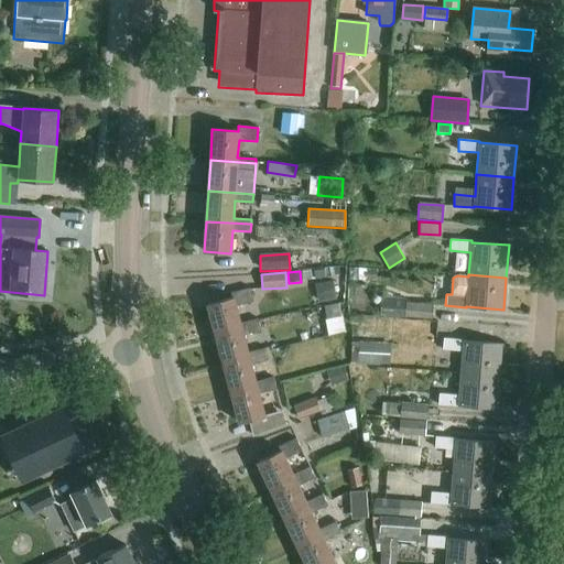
[(333,281),(315,284),(317,303),(336,300),(333,281)]
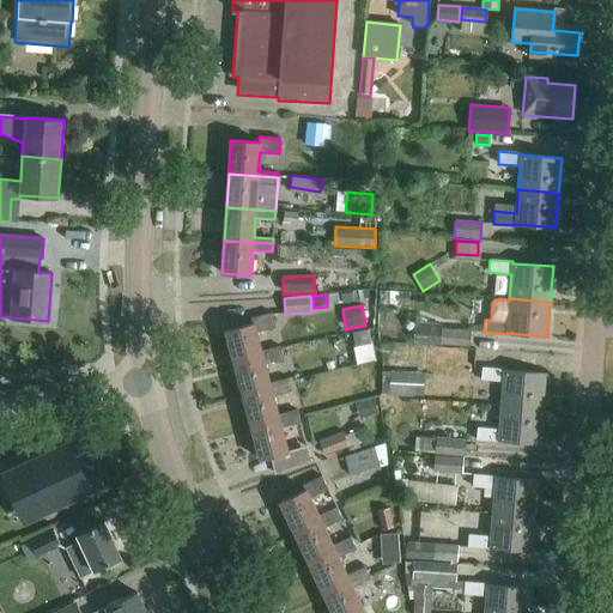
[(262,357),(261,352),(256,333),(275,327),(272,313),(252,319),(253,323),(225,331),(235,364),(262,357)]
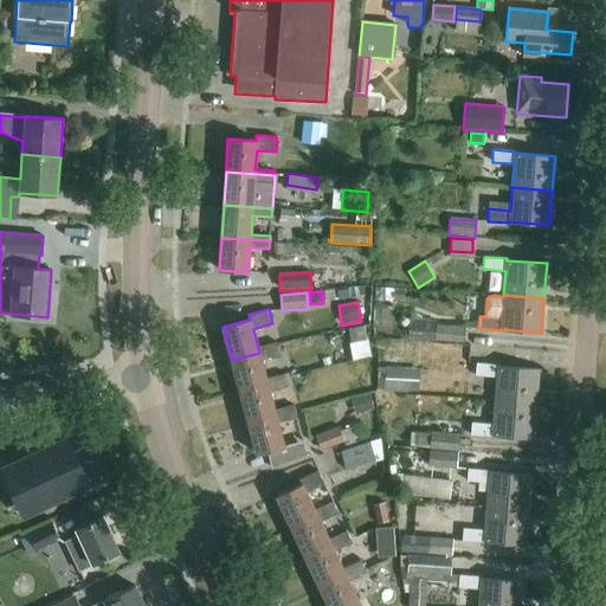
[(408,339),(464,342),(465,328),(436,326),(436,321),(410,318),(408,339)]
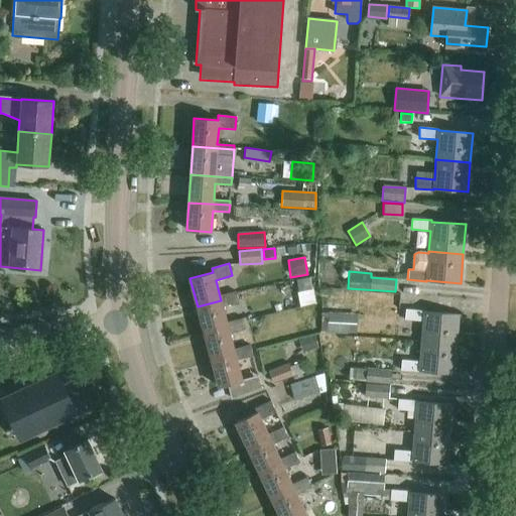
[(300,303),(315,301),(313,285),(297,287),(300,303)]
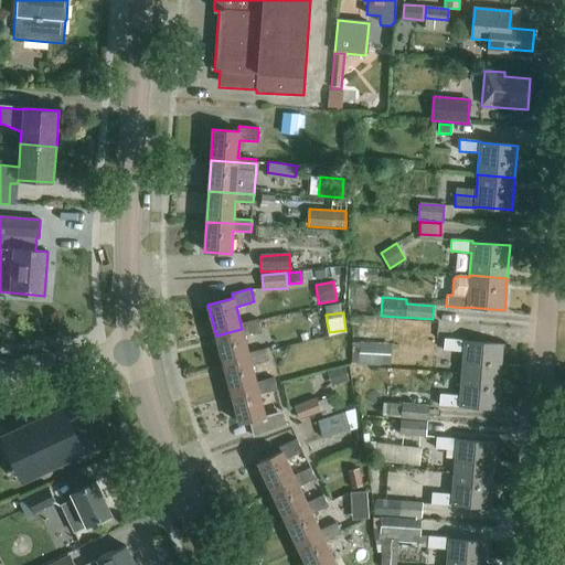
[(242,329),(216,336),(224,365),(249,359),(248,353),(244,336),(262,331),(258,319),(241,324),(242,329)]
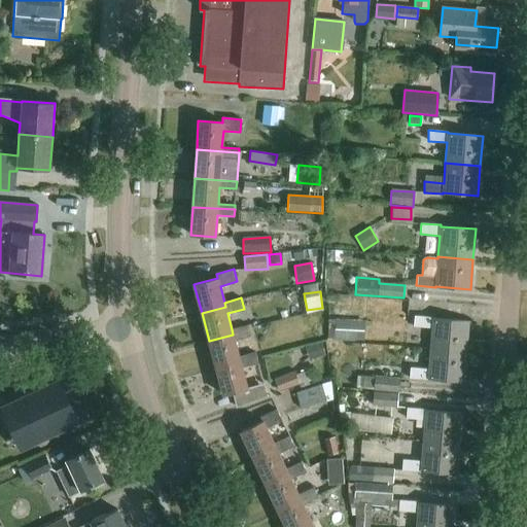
[(430,348),(465,351),(467,321),(433,318),(433,317),(414,315),(413,326),(432,327),(430,348)]
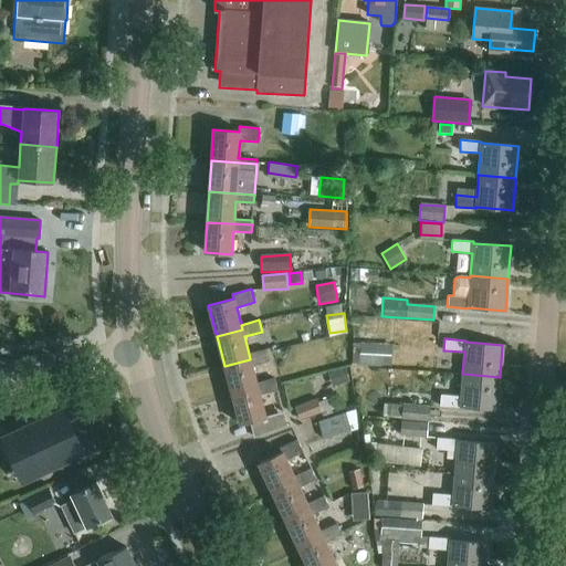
[(381,367),(381,345),(353,344),(352,366),(381,367)]
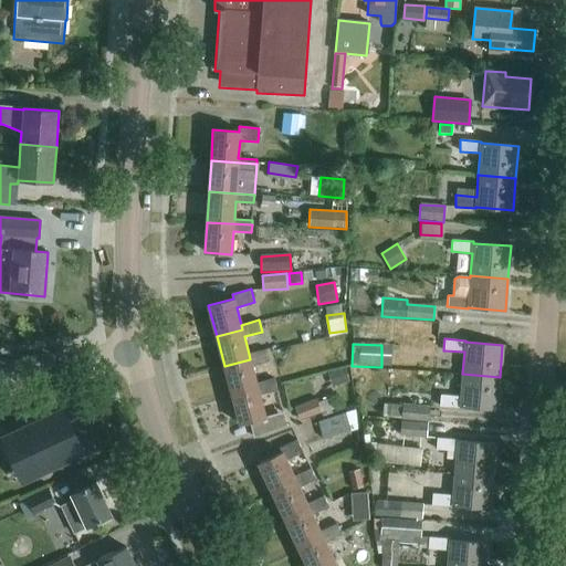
[(250,359),(224,366),(232,396),(258,388),(257,384),(252,366),(270,362),(266,349),(249,354),(250,359)]
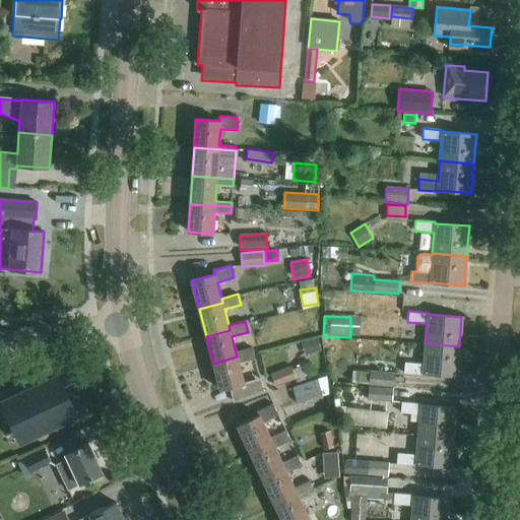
[(318,338),(301,342),(304,355),(321,351),(318,338)]
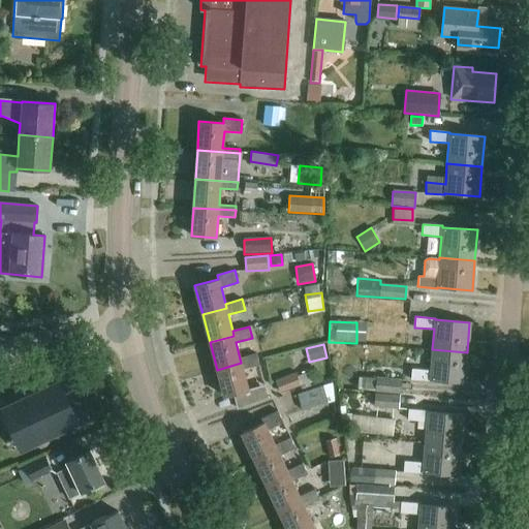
[(467,352),(432,349),(430,370),(411,369),(410,379),(430,381),(430,379),(465,382),(467,352)]
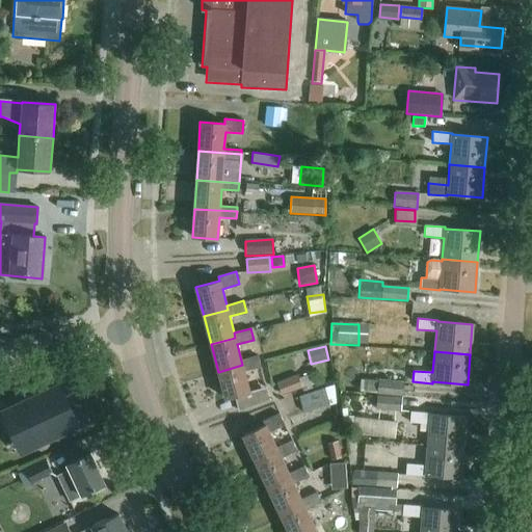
[(242,365),(218,372),(225,399),(234,396),(249,393),(244,371),(261,367),(258,356),(241,361),(242,365)]
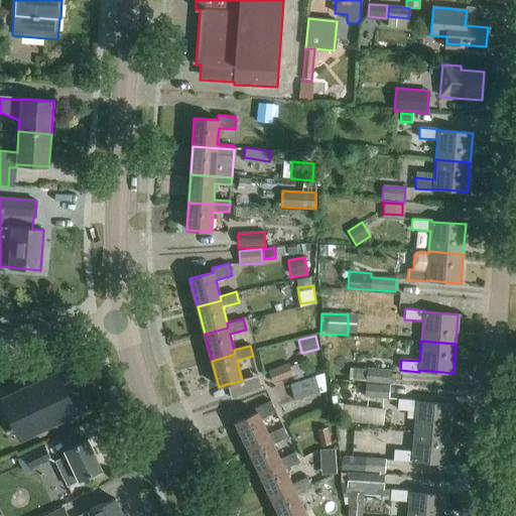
[(268,372),(273,385),(293,377),(295,381),(302,378),(297,365),(290,368),(288,364),(268,372)]
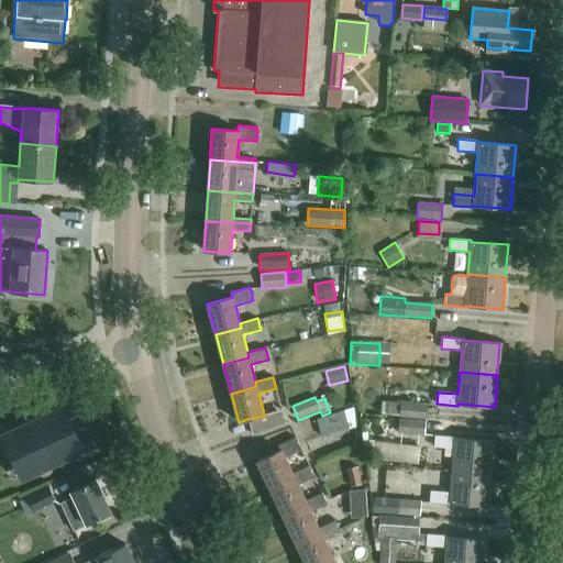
[(400,403),(399,419),(424,421),(427,405),(400,403)]
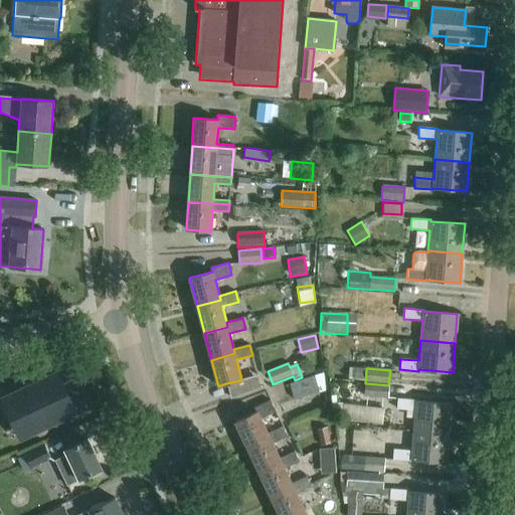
[(20,436),(73,410),(57,376),(36,386),(37,390),(27,395),(25,391),(4,401),(20,436)]
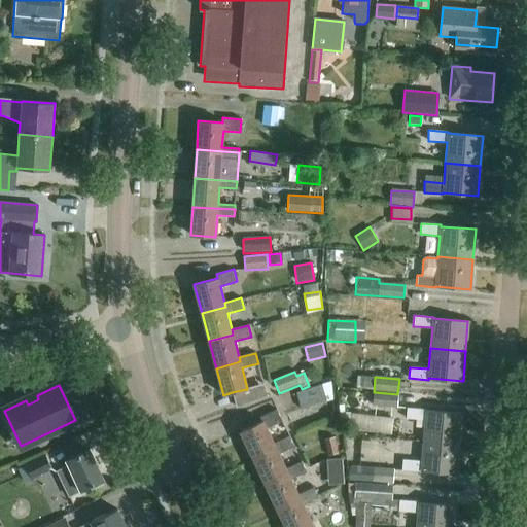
[(261,385),(247,389),(232,392),(236,406),(265,396),(261,385)]
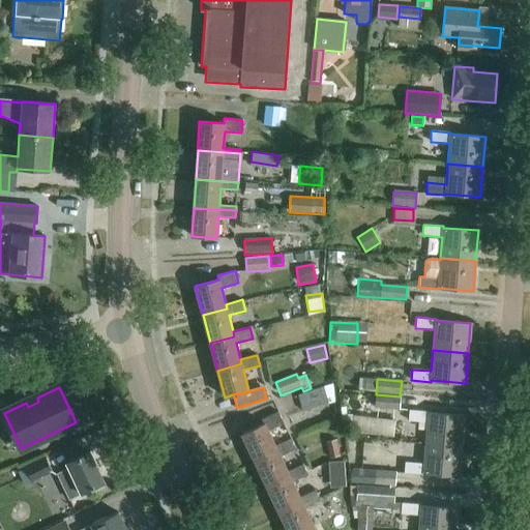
[(324,387),(298,396),(303,412),(329,403),(324,387)]
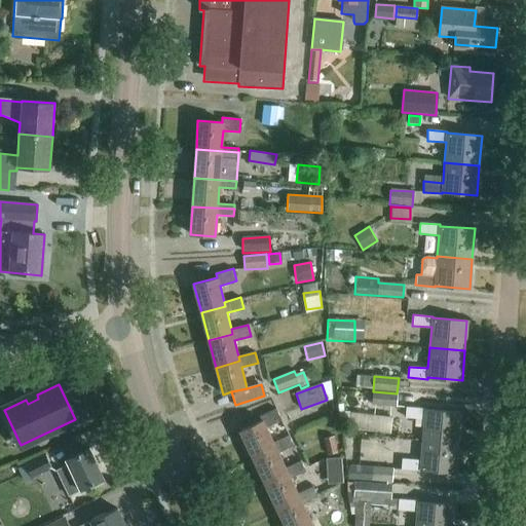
[(372,391),(371,406),(397,408),(398,393),(372,391)]
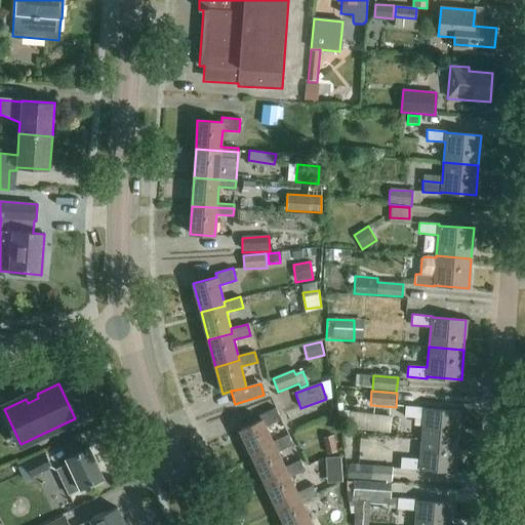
[(348,430),(390,435),(392,417),(372,415),(372,421),(357,420),(357,412),(342,411),(342,404),(337,405),(337,417),(349,418),(348,430)]
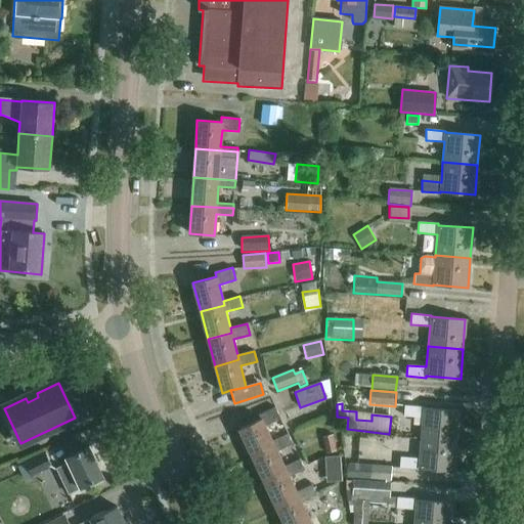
[(421,438),(455,441),(457,410),(424,408),(424,406),(404,405),(403,416),(422,418),(421,438)]
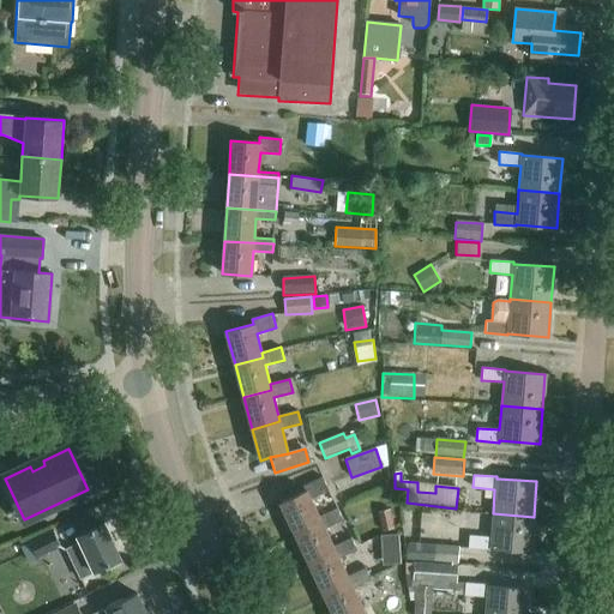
[(321,523),(319,518),(311,500),(329,492),(323,477),(304,487),(306,492),(281,504),(295,535),(321,523)]
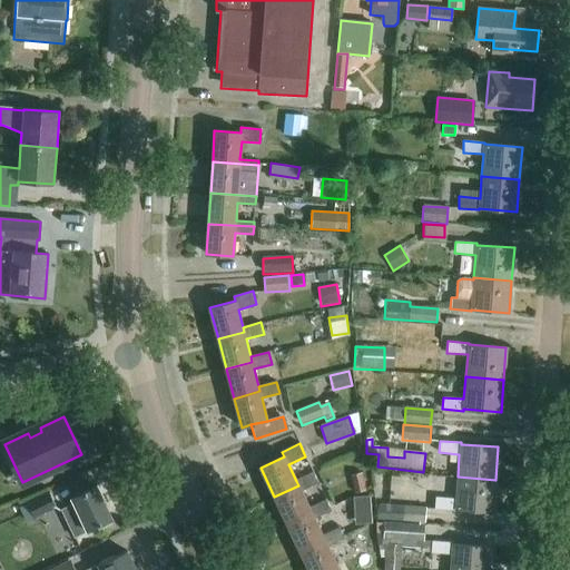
[(298,485),(274,497),(287,524),(312,513),(310,508),(302,492),(318,483),(313,473),(296,481),(298,485)]
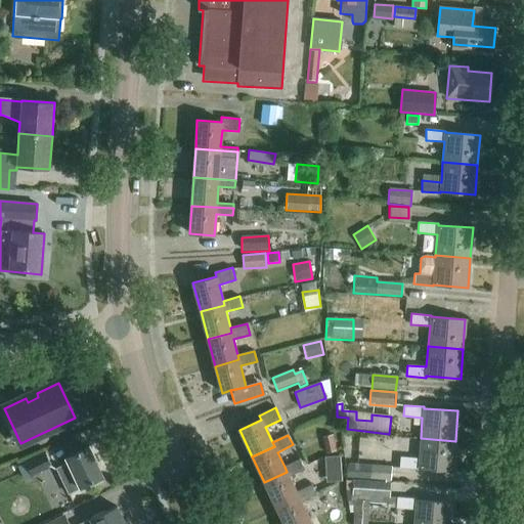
[(333,435),(322,437),(325,453),(337,451),(333,435)]
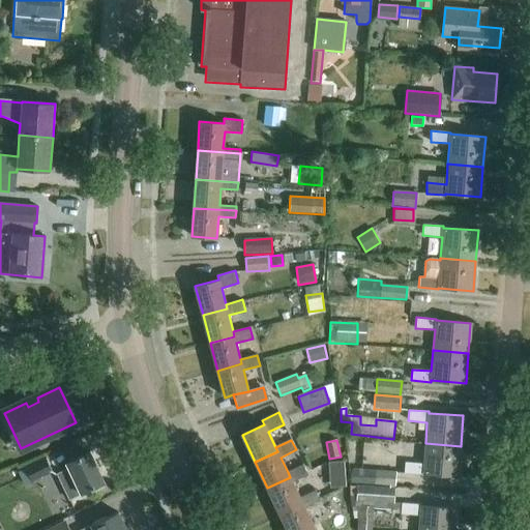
[(461,446),(425,443),(423,463),(405,462),(404,472),(423,474),(423,473),(459,477),(461,446)]
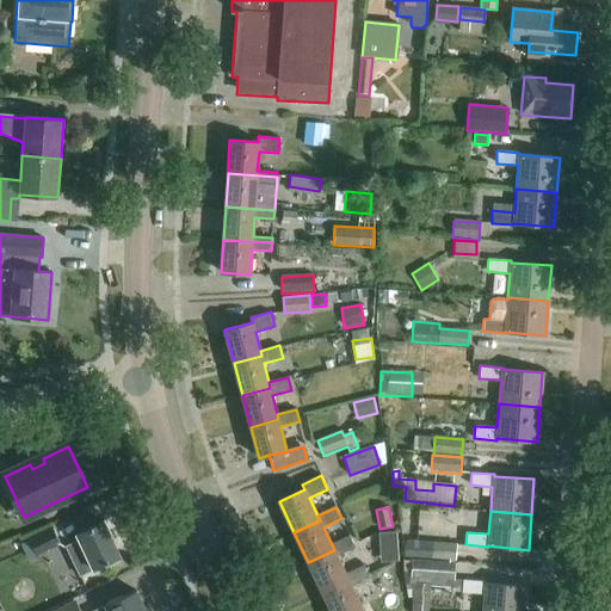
[(119,556),(104,522),(76,535),(79,539),(67,545),(80,574),(93,568),(119,556)]
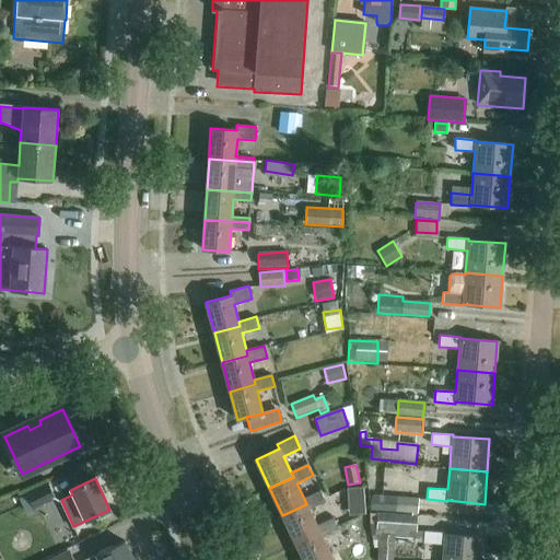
[(19,500),(25,514),(56,500),(48,485),(26,496),(26,497),(19,500)]
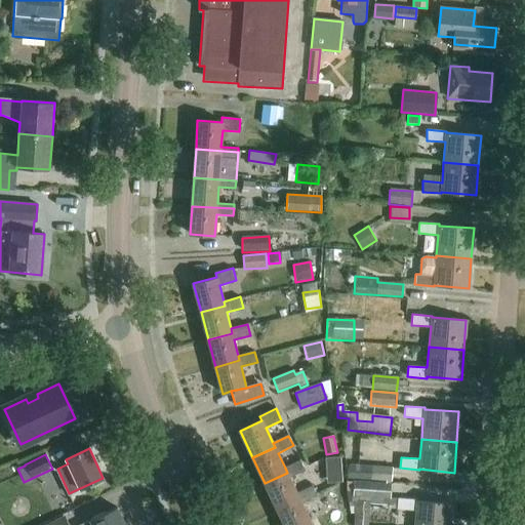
[(327,480),(342,479),(340,455),(325,456),(327,480)]
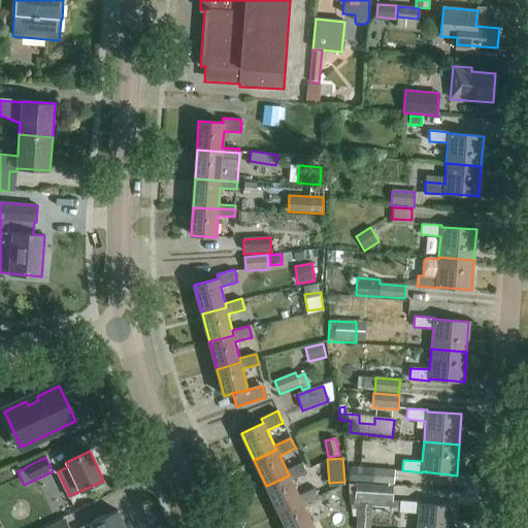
[(289,475),(266,486),(278,510),(301,500),(299,496),(292,481),(307,473),(302,463),(287,470),(289,475)]
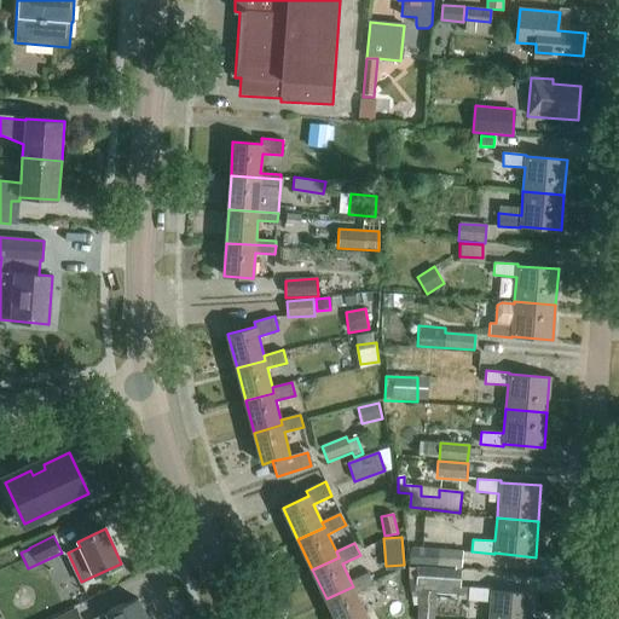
[(410,548),(409,565),(462,570),(463,553),(410,548)]
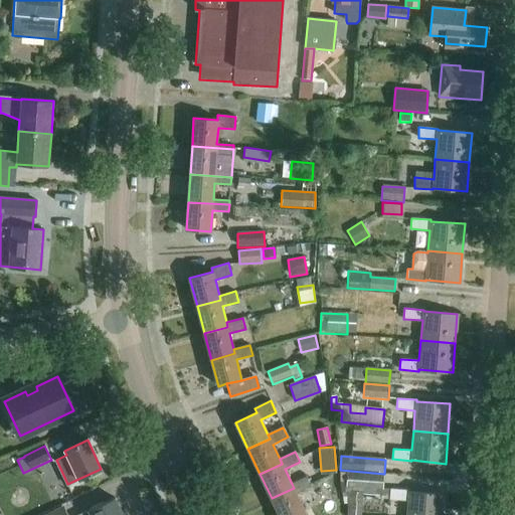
[(390,489),(390,490),(382,490),(383,475),(347,473),(347,474),(343,474),(341,493),(349,493),(347,514),(360,514),(362,496),(380,497),(380,500),(389,500),(389,499),(407,500),(406,514),(441,514),(443,494),(409,491),(409,490),(390,489)]
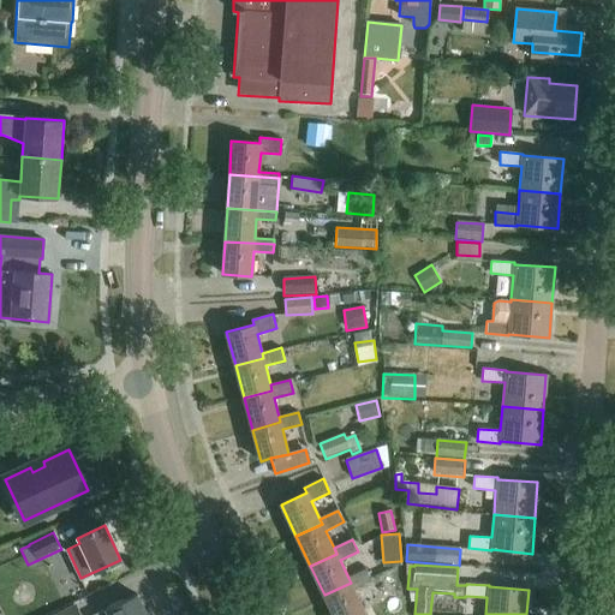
[(351,583),(324,595),(333,614),(357,614),(365,611),(354,590),(371,580),(366,569),(348,578),(351,583)]
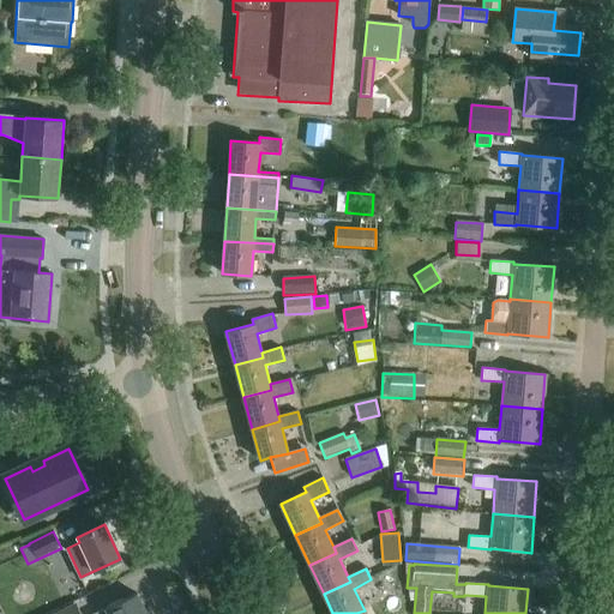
[(146,613),(137,594),(107,608),(107,609),(95,613),(146,613)]
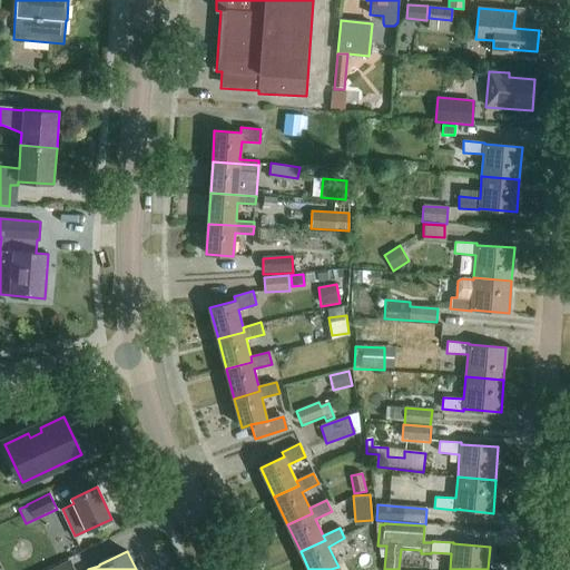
[(50,569),(74,569),(70,560),(50,569)]
